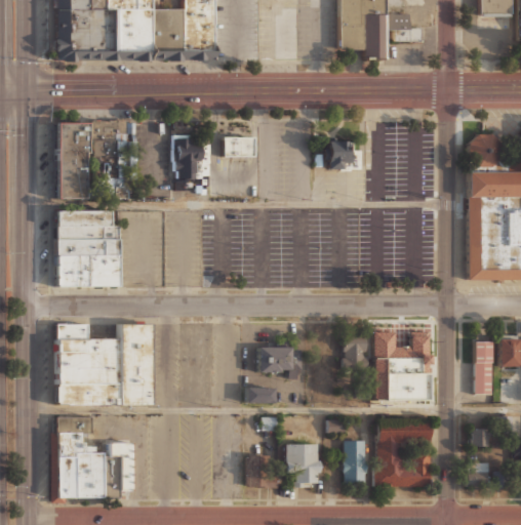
[(57,0),(57,9),(84,10),(107,10),(107,0),(57,0)]
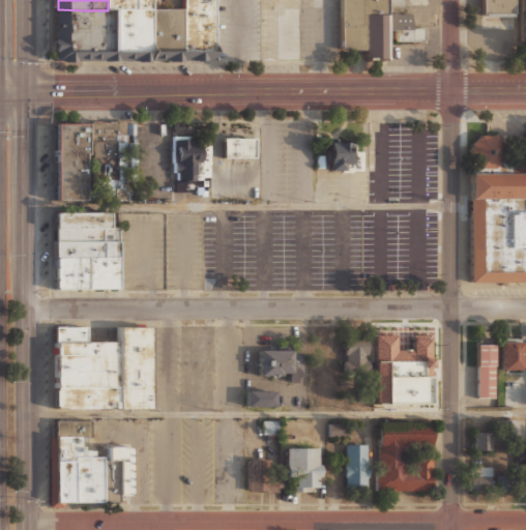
[(122,0),(122,61),(108,61),(108,10),(108,0),(122,0)]
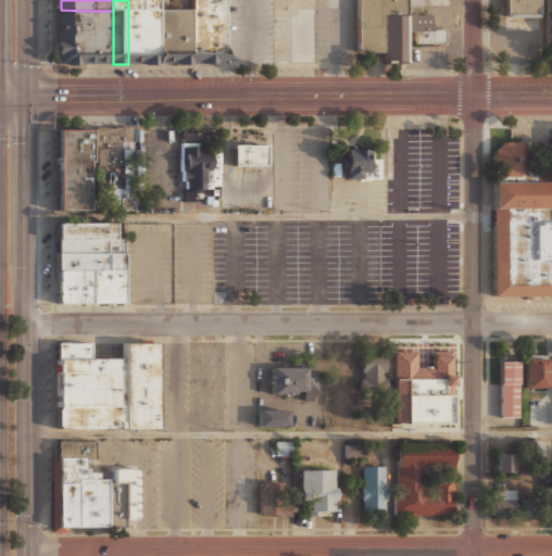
[(128,0),(128,64),(143,64),(143,0),(128,0)]
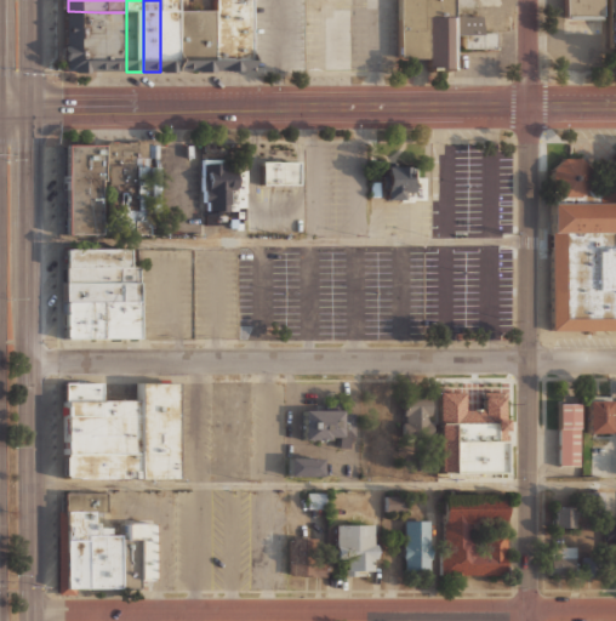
[(160,0),(160,72),(180,72),(180,10),(180,0),(160,0)]
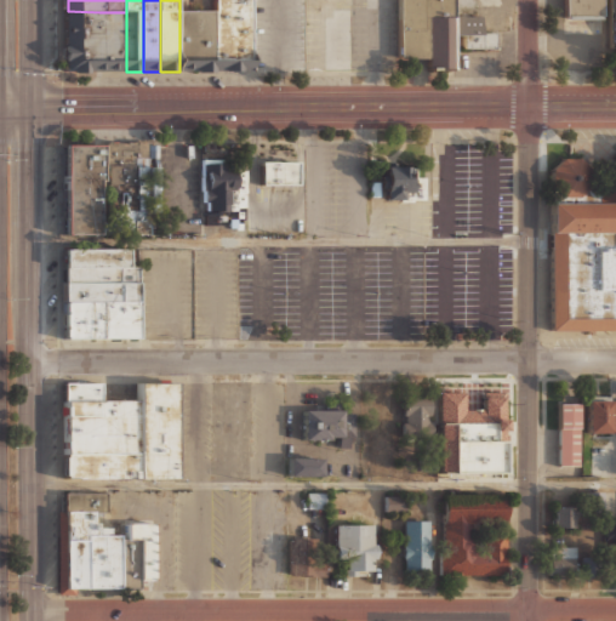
[(221,70),(220,10),(218,0),(254,0),(255,70),(221,70)]
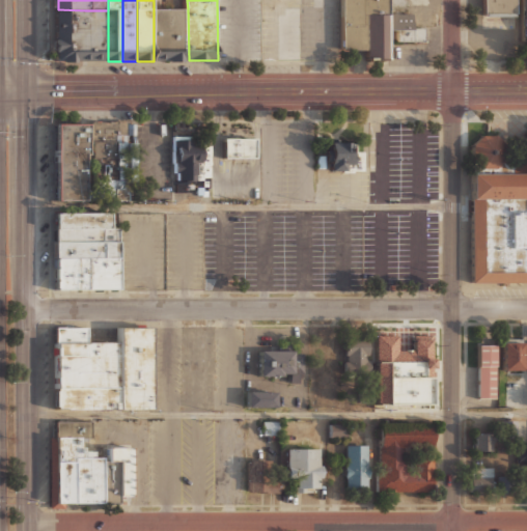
[(345,0),(345,50),(352,50),(352,55),(360,55),(360,50),(370,50),(370,59),(392,59),(392,0),(345,0)]
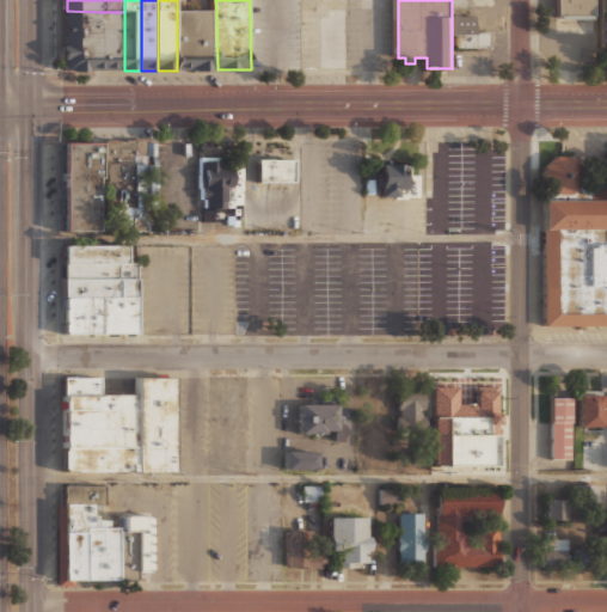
[(563,16),(560,16),(560,0),(598,0),(598,16),(595,16),(595,19),(563,19),(563,16)]
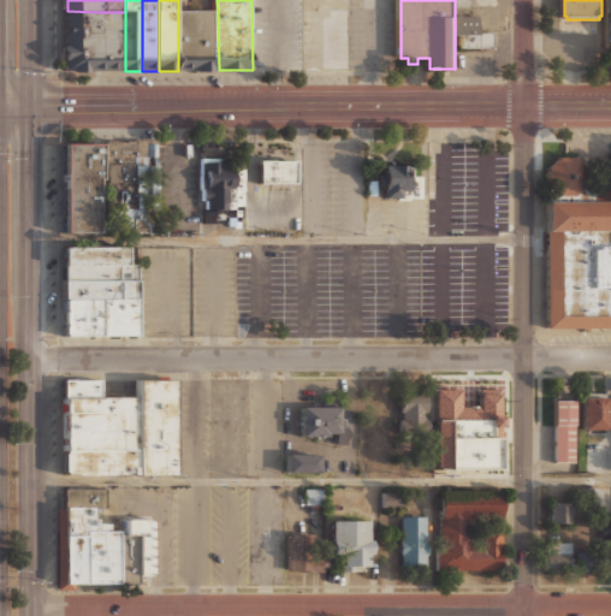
[(178,10),(218,10),(219,70),(178,71),(178,10)]
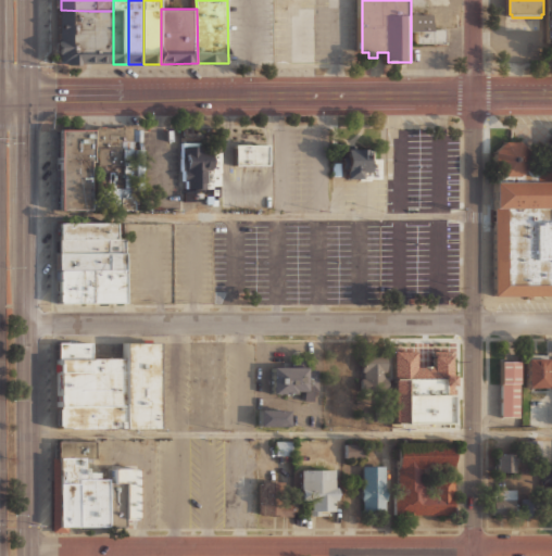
[(89,64),(89,11),(61,10),(61,64),(89,64)]
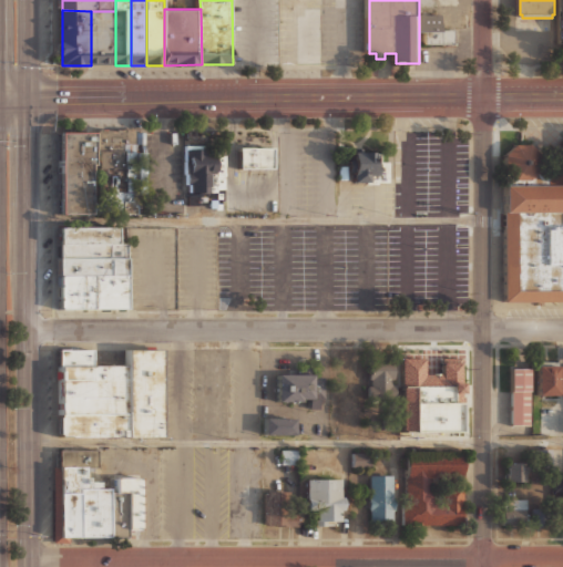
[(91,65),(91,11),(115,11),(115,65),(91,65)]
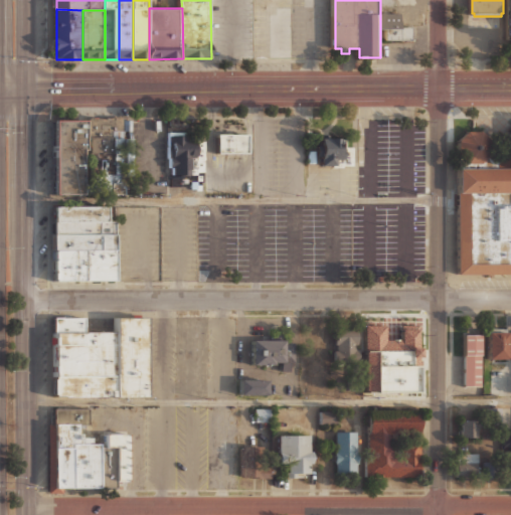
[(381,14),(403,14),(403,27),(415,27),(415,40),(388,40),(388,28),(381,28),(381,14)]
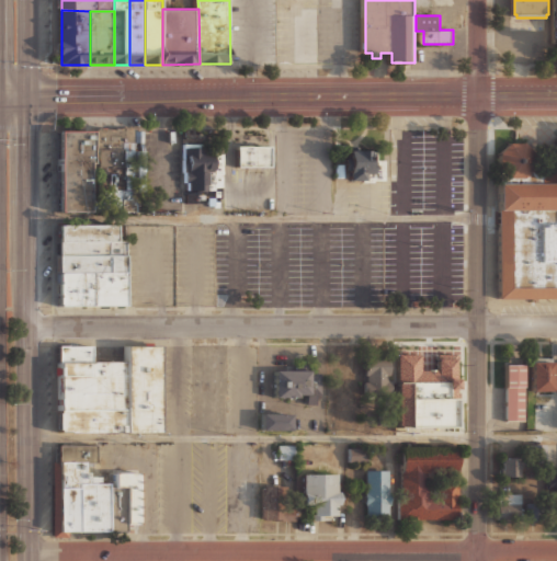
[(95,163),(95,168),(100,168),(100,203),(97,203),(97,209),(124,209),(124,212),(146,212),(146,184),(148,184),(148,169),(147,169),(147,156),(148,156),(148,150),(147,150),(147,142),(147,130),(139,130),(139,128),(118,128),(118,130),(99,130),(99,132),(95,132),(95,163)]
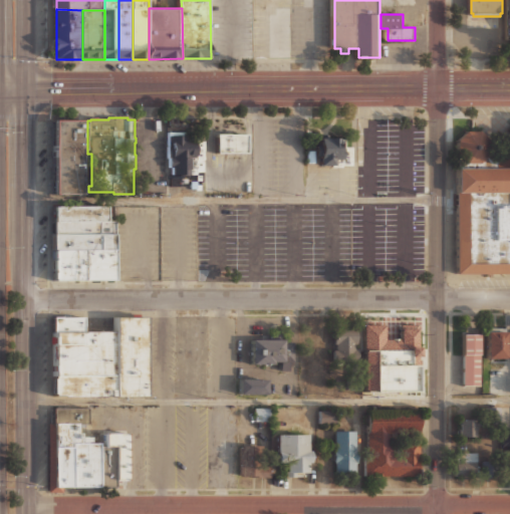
[(85,150),(57,150),(57,120),(87,120),(87,150),(85,150)]
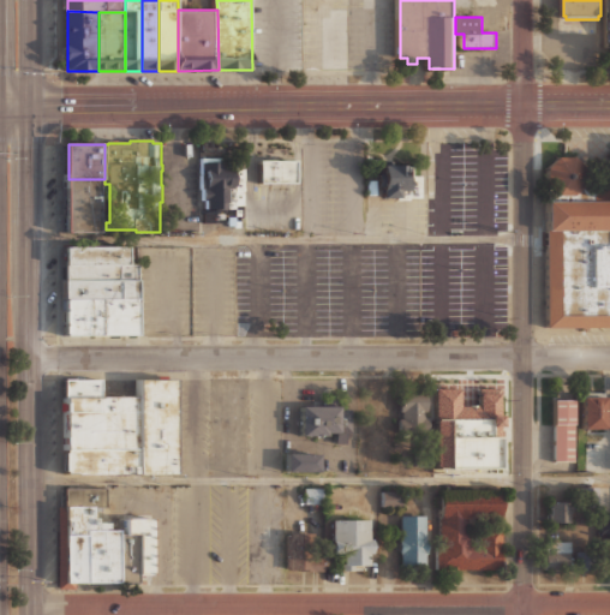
[(440,198),(449,198),(449,201),(468,201),(468,165),(467,165),(467,156),(447,156),(447,163),(443,163),(443,175),(440,175),(440,198)]
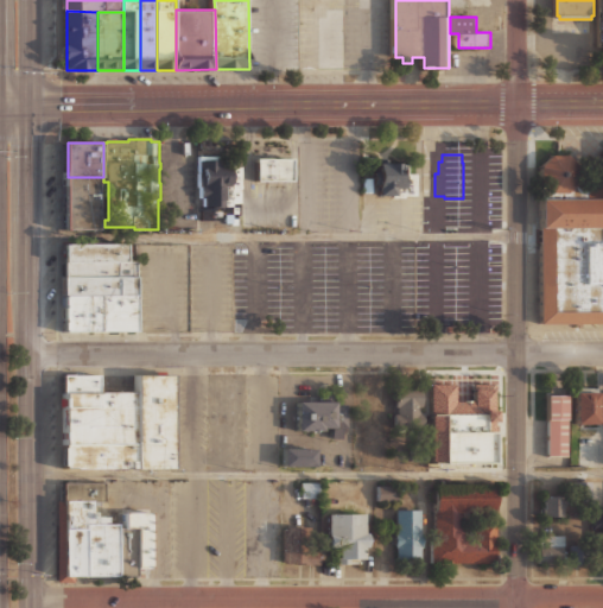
[(571,194),(554,194),(544,182),(544,166),(554,156),(571,156),(582,165),(582,182),(571,194)]
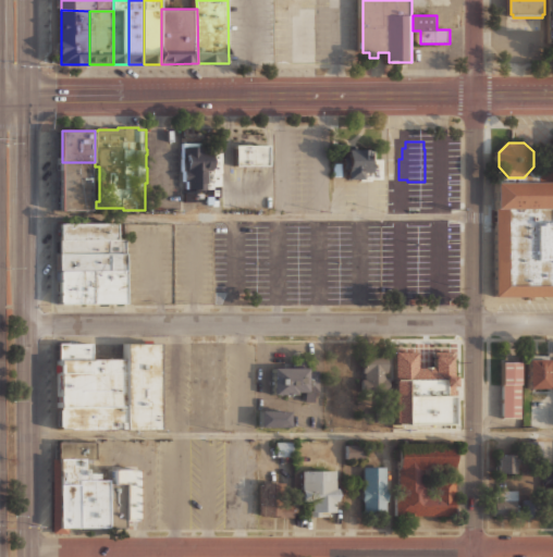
[(237,145),(273,145),(273,165),(237,165),(237,145)]
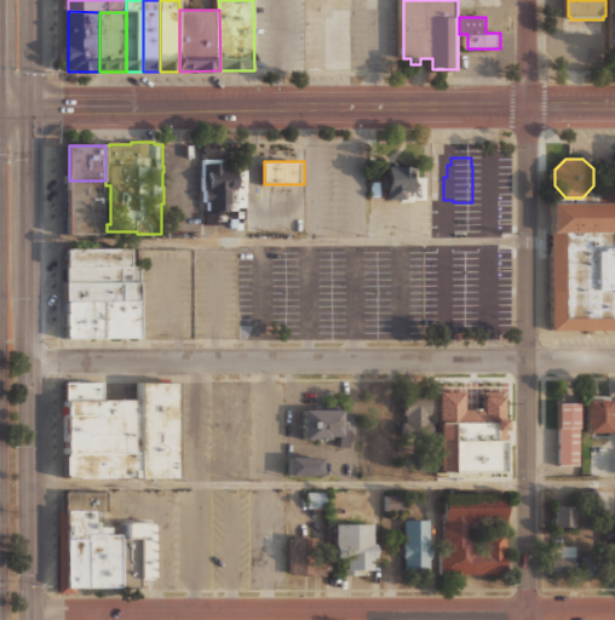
[(212,172),(208,172),(208,164),(226,164),(226,170),(240,170),(240,190),(233,190),(233,200),(234,200),(234,211),(213,211),(213,201),(208,201),(208,190),(207,190),(207,179),(212,179),(212,172)]
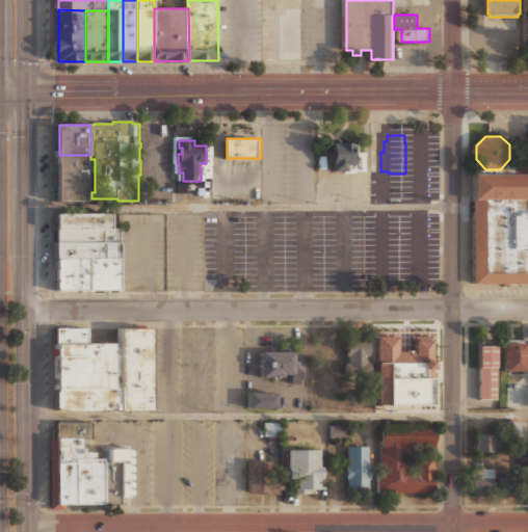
[(322,168),(322,156),(328,156),(327,153),(323,153),(322,150),(327,150),(330,141),(349,141),(349,143),(358,143),(358,151),(366,151),(366,170),(355,170),(355,173),(344,173),(344,170),(331,170),(331,168),(322,168)]
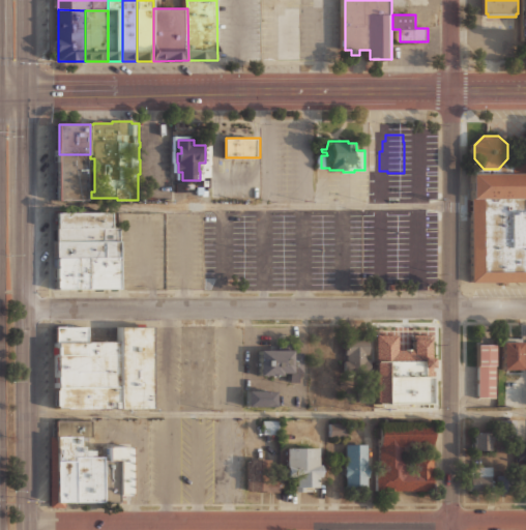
[(59,186),(59,154),(88,154),(88,186),(59,186)]
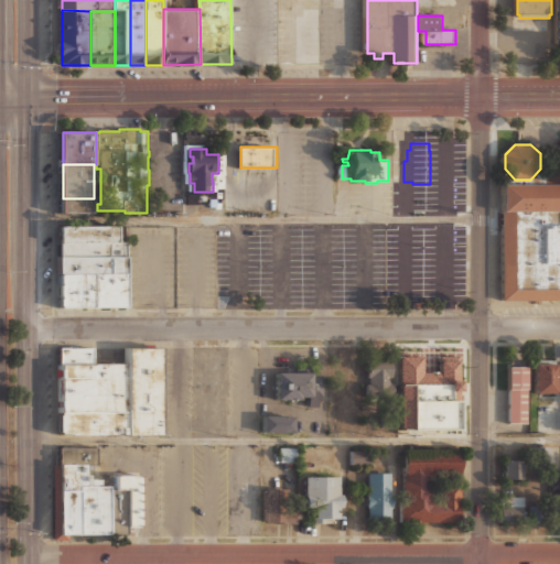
[(559,299),(505,300),(505,184),(559,184),(559,299)]
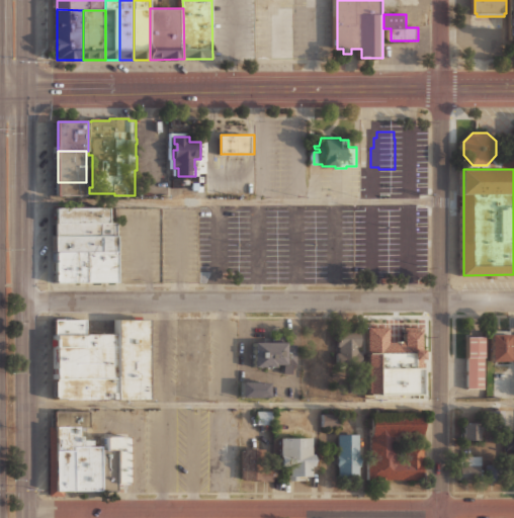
[(86,182),(86,196),(58,196),(58,182),(86,182)]
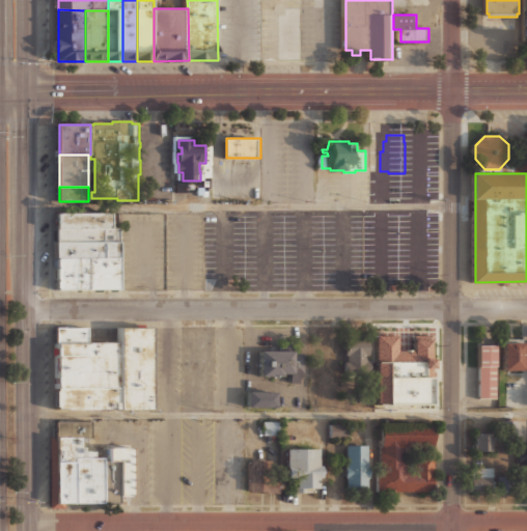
[(115,228),(123,228),(123,242),(72,242),(57,242),(57,228),(55,228),(55,213),(115,213),(115,228)]
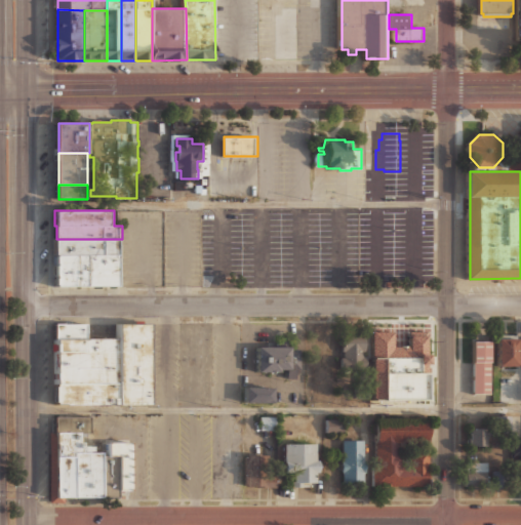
[(122,239),(122,255),(56,255),(56,239),(122,239)]
